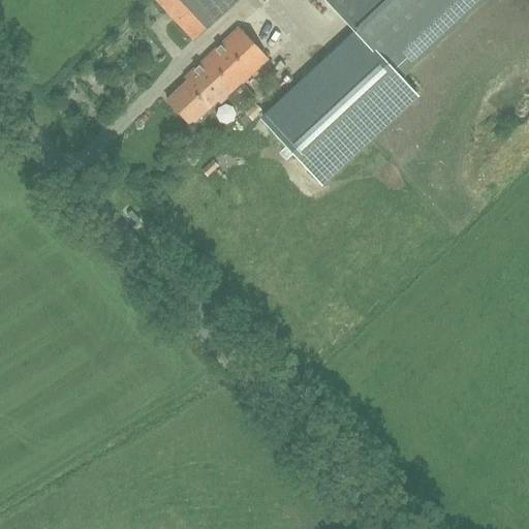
[(154,0),(192,41),(238,0),(154,0)]
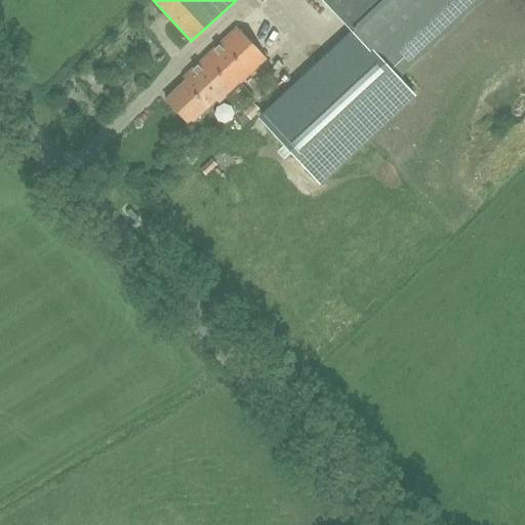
[(321,0),(351,31),(336,43),(382,91),(478,0),(321,0)]
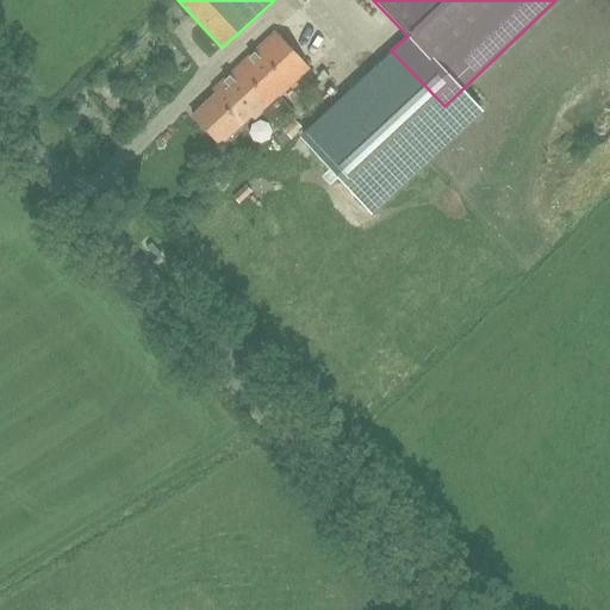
[(279,95),(307,69),(273,33),(212,89),(216,93),(192,114),(221,144),(251,116),(255,120),(265,111),(279,126),(294,112),(279,95)]
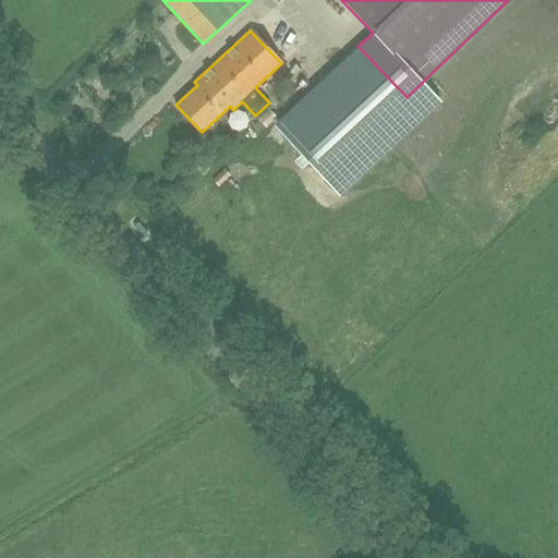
[(351,133),(381,104),(332,56),(303,85),(351,133)]
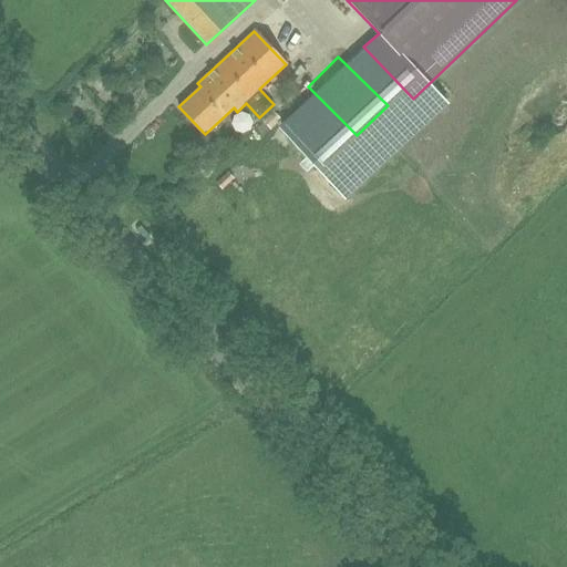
[(270,129),(280,119),(274,112),(264,122),(270,129)]
